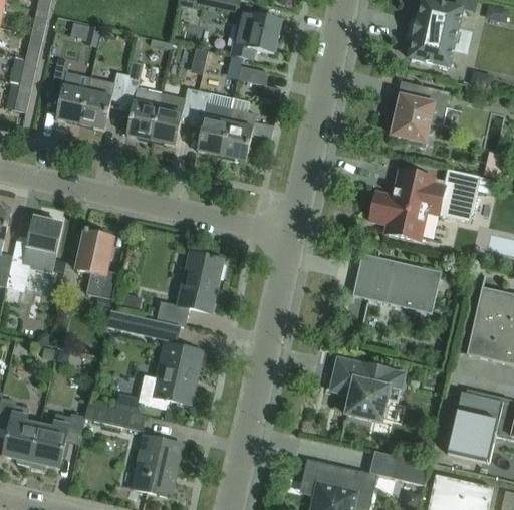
[(48,11),(50,0),(38,0),(37,8),(48,11)]
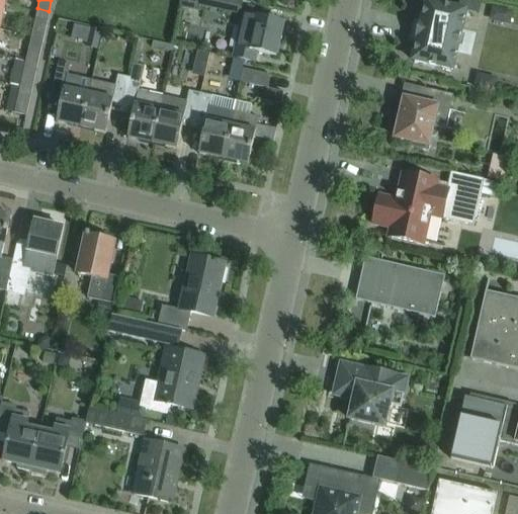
[(179,0),(179,1),(199,5),(200,1),(239,9),(241,0),(179,0)]
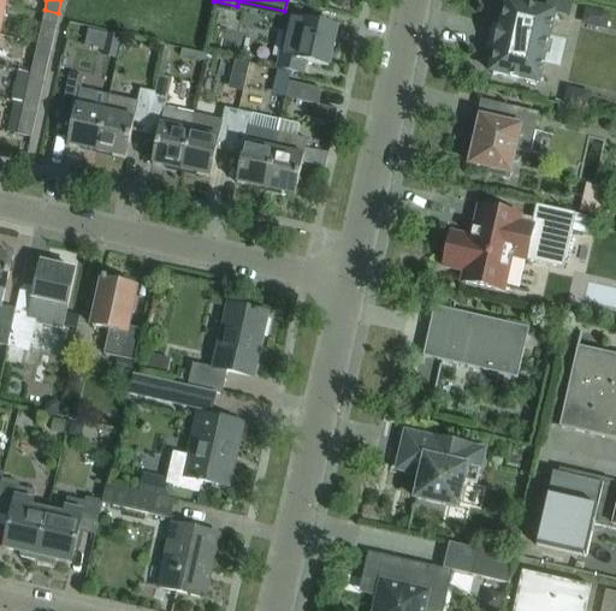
[(497,41),(490,69),(537,79),(554,9),(517,0),(507,0),(501,24),(497,24),(493,41),(497,41)]
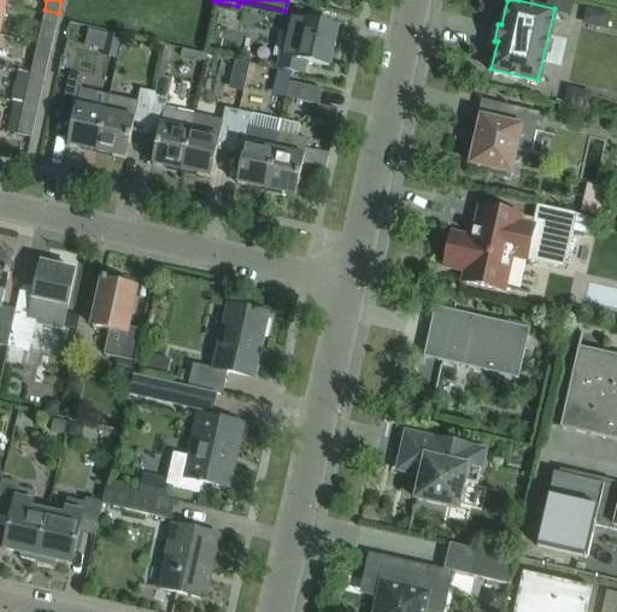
[(610,10),(586,4),(582,21),(606,25),(610,10)]
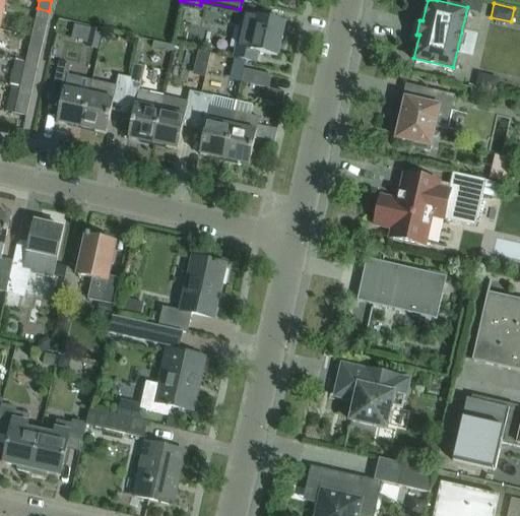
[(43,37),(49,11),(38,8),(31,34),(43,37)]
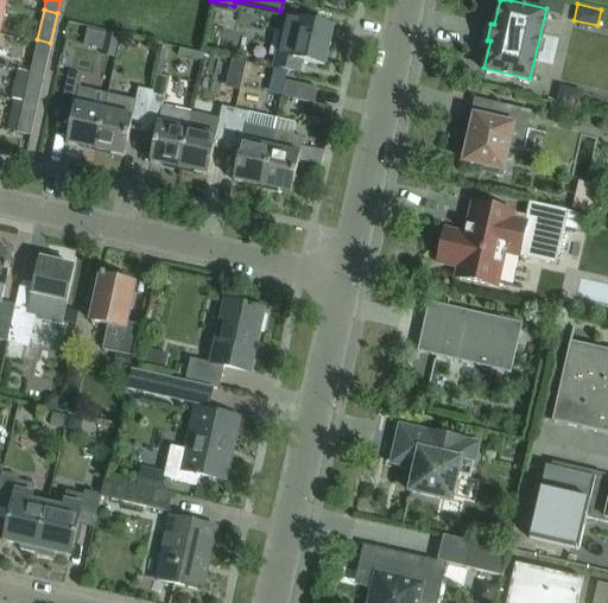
[(285,13),(273,63),(298,69),(301,57),(323,62),(333,23),(309,18),(285,13)]
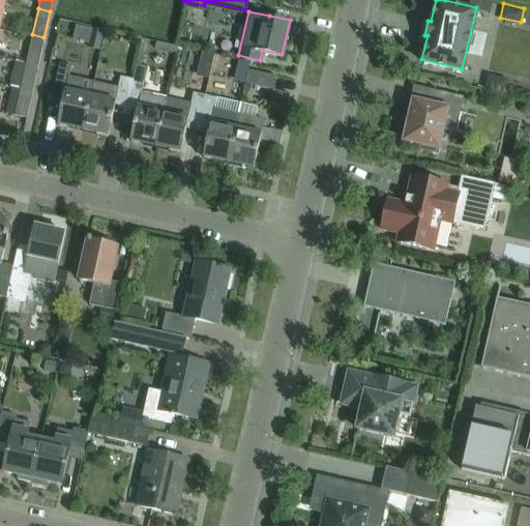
[(89,41),(88,46),(99,49),(105,28),(92,26),(89,41)]
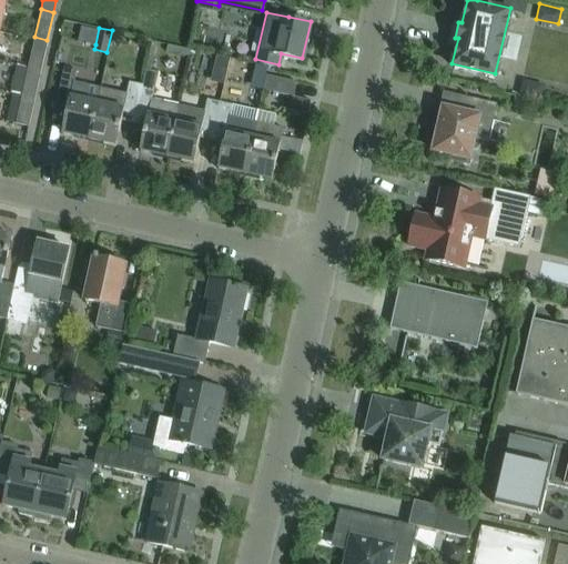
[(41,68),(47,40),(34,37),(28,64),(41,68)]
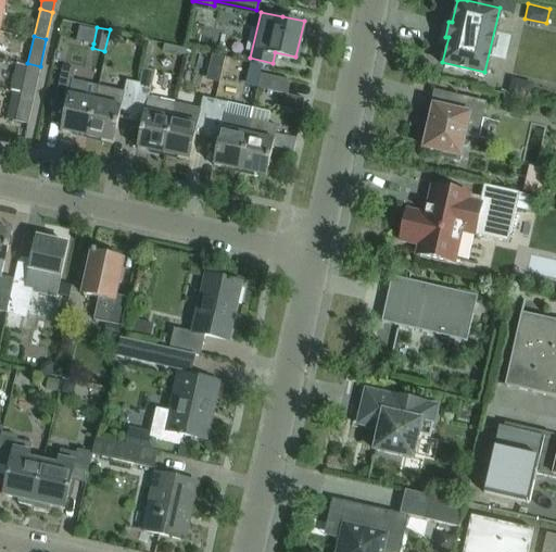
[(34,93),(40,66),(27,63),(22,90),(34,93)]
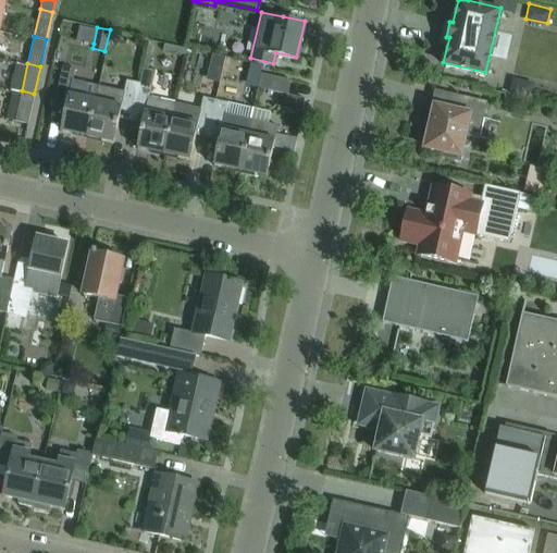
[(86,134),(95,97),(81,94),(84,80),(73,76),(75,65),(63,63),(54,100),(56,100),(57,95),(67,97),(61,128),(86,134)]
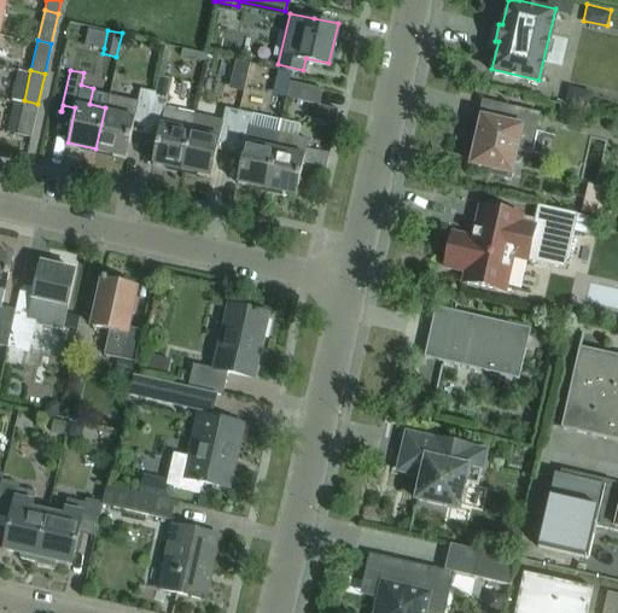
[(290,79),(277,75),(274,83),(289,87),(290,79)]
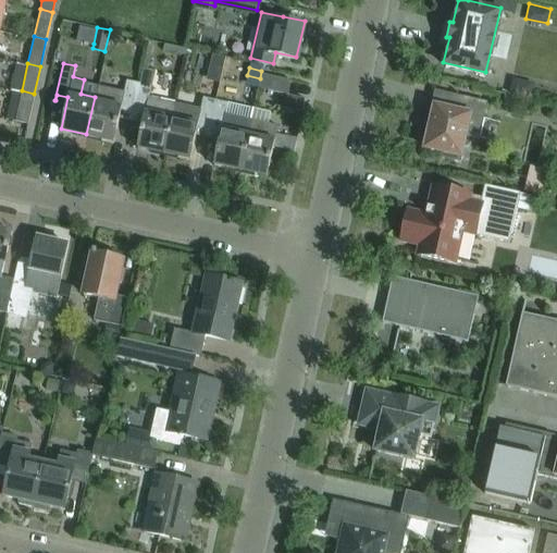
[(261,71),(260,78),(259,85),(287,91),(291,77),(261,71)]
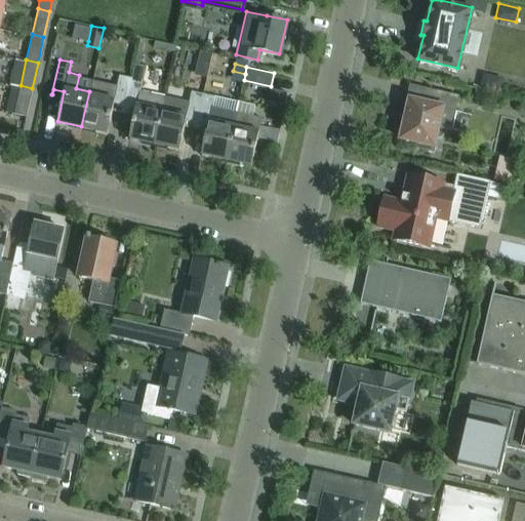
[(500,89),(503,75),(483,71),(480,84),(500,89)]
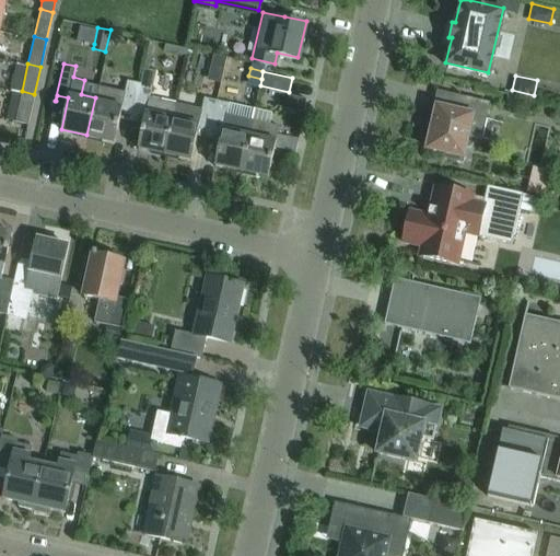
[(131,112),(139,80),(127,78),(125,89),(98,83),(95,97),(86,135),(114,141),(120,109),(131,112)]
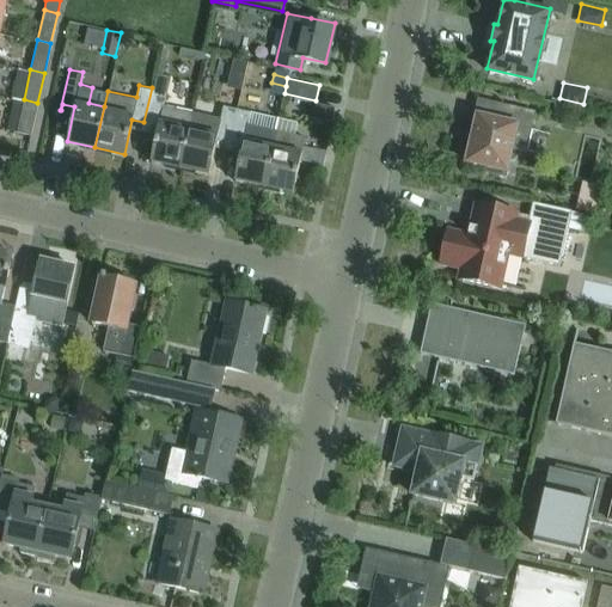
[(178,166),(191,109),(164,103),(166,91),(152,87),(144,122),(158,126),(151,160),(178,166)]
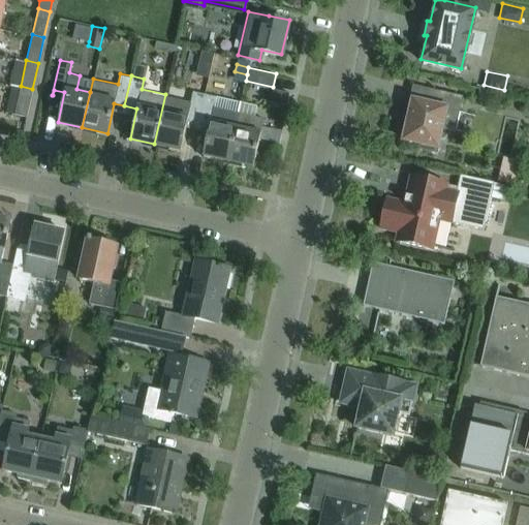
[(462,95),(433,88),(413,84),(409,98),(412,99),(403,137),(419,142),(418,147),(436,150),(442,125),(448,126),(453,109),(458,110),(462,95)]
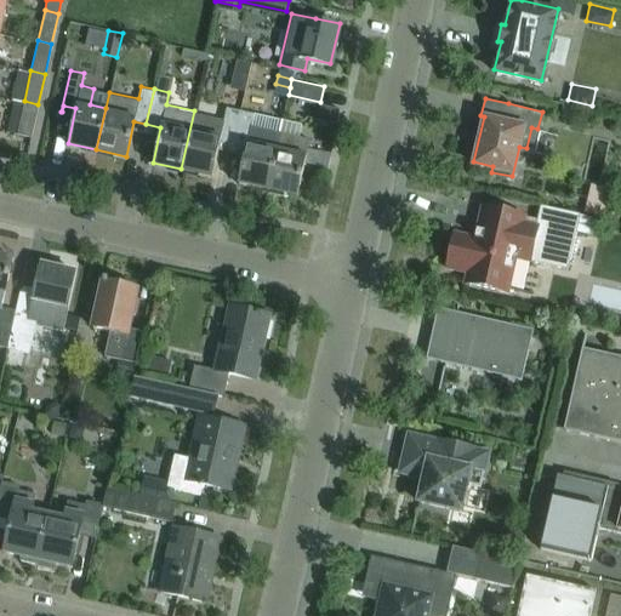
[(30,135),(38,104),(24,101),(17,132),(30,135)]
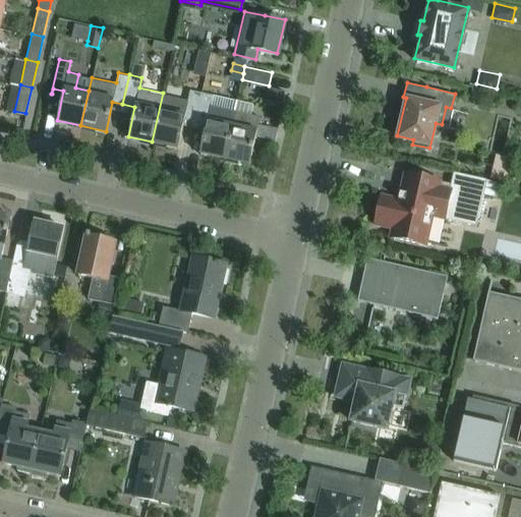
[(471,88),(469,97),(481,100),(483,91),(471,88)]
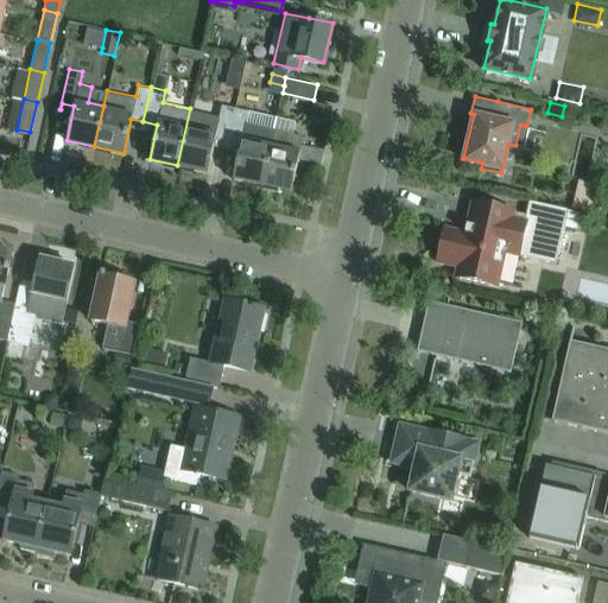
[(227,140),(234,106),(222,103),(219,115),(190,108),(177,165),(207,171),(215,138),(227,140)]
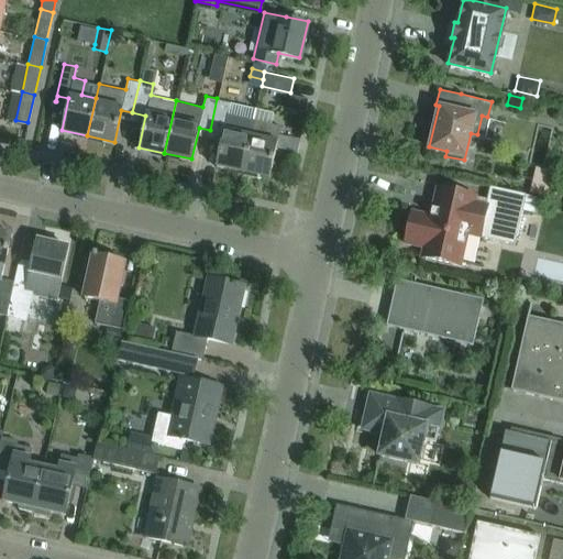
[(242,171),(254,118),(228,112),(230,101),(217,98),(210,130),(223,133),(216,164),(242,171)]
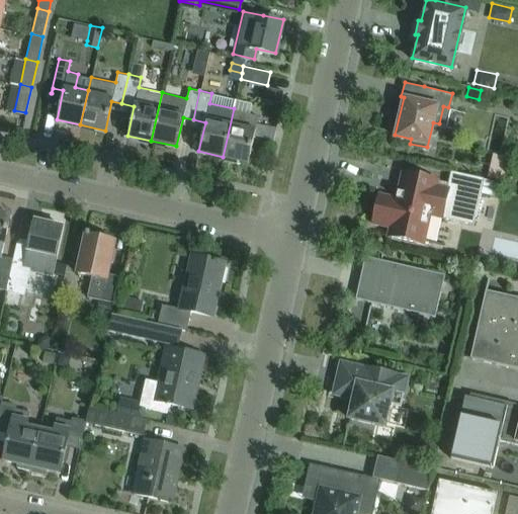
[(234,108),(223,157),(248,162),(258,114),(234,108)]
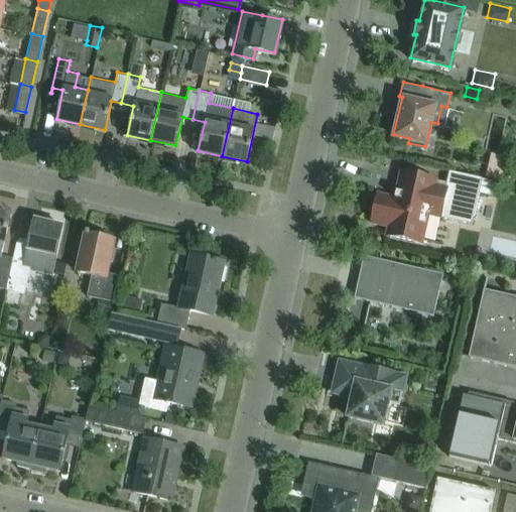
[(515,143),(504,141),(498,165),(515,169),(515,143)]
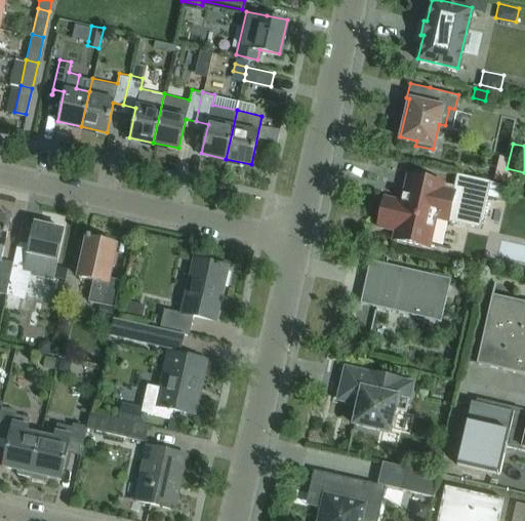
[(490,179),(463,173),(456,171),(452,189),(446,218),(480,226),(490,179)]
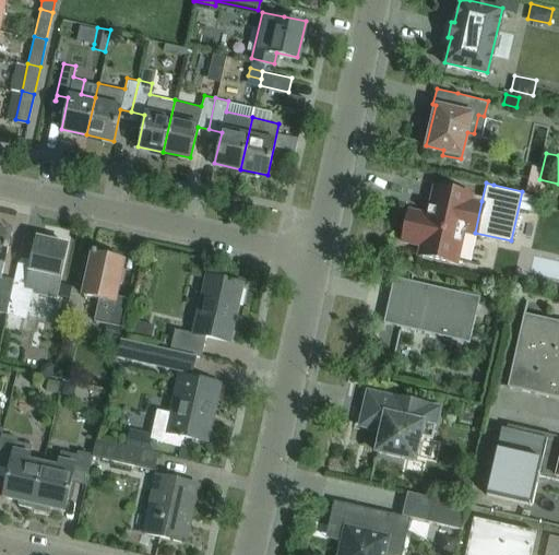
[(471,199),(472,192),(433,184),(427,212),(409,208),(402,239),(420,244),(418,252),(456,261),(464,229),(475,233),(482,201),(471,199)]
